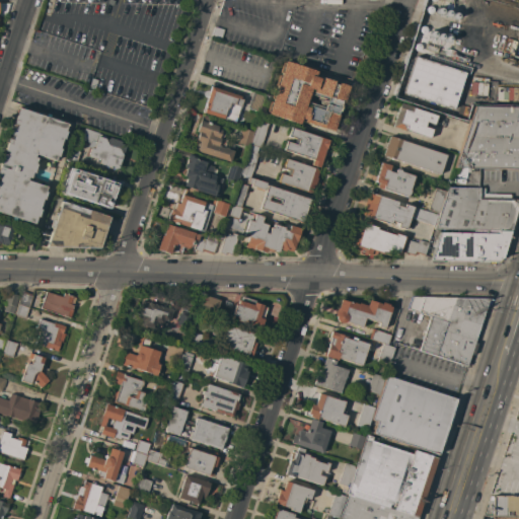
[(9,8),(7,13),(5,14),(0,14),(0,2),(11,2),(9,8)]
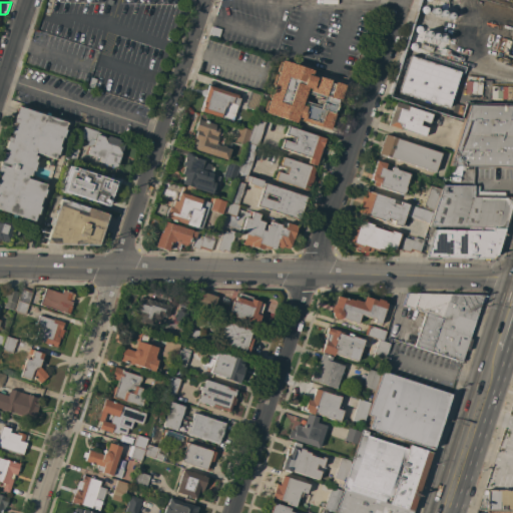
[(457,70),(407,57),(398,92),(448,106),(457,70)]
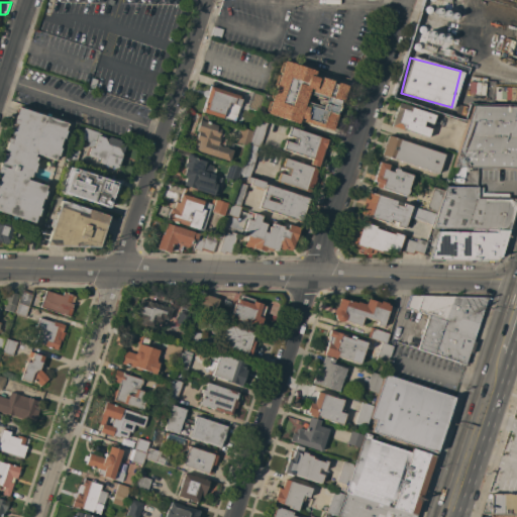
[(299,120),(298,123),(267,113),(268,111),(266,111),(270,101),(272,98),(271,98),(274,88),(275,88),(276,85),(275,85),(278,75),(279,75),(280,72),(279,72),(282,62),(284,63),(284,61),(315,71),(314,76),(317,77),(317,76),(332,81),(331,83),(335,85),(336,82),(347,86),(341,102),(339,101),(339,103),(340,103),(339,106),(340,106),(340,107),(339,108),(339,109),(338,109),(337,112),(336,112),(335,114),(337,114),(334,121),(335,121),(332,130),(330,129),(330,130),(299,120)]
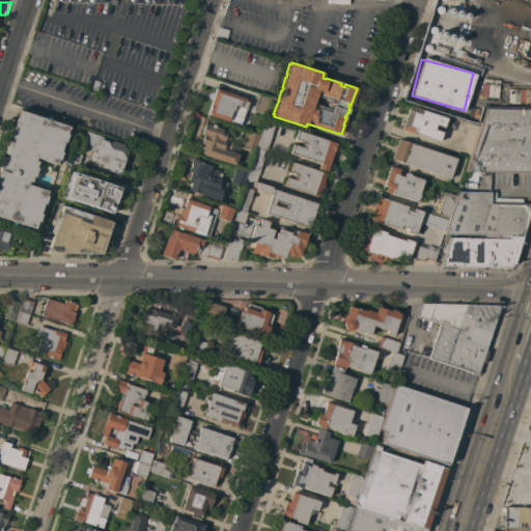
[(104,92),(91,89),(95,77),(108,81),(104,92)]
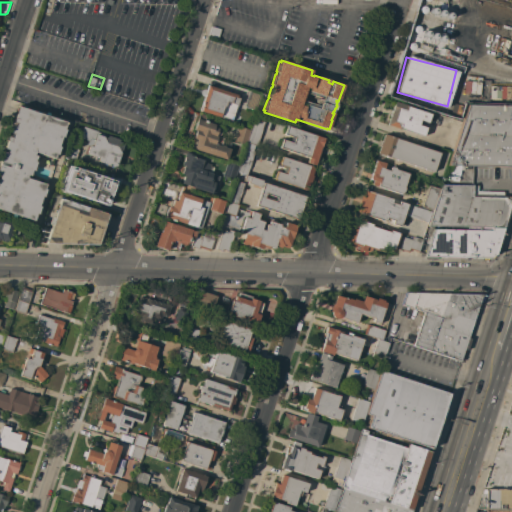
[(237,95),(237,97),(239,98),(237,105),(226,102),(225,107),(223,106),(220,117),(200,111),(202,105),(208,85),(237,95)]
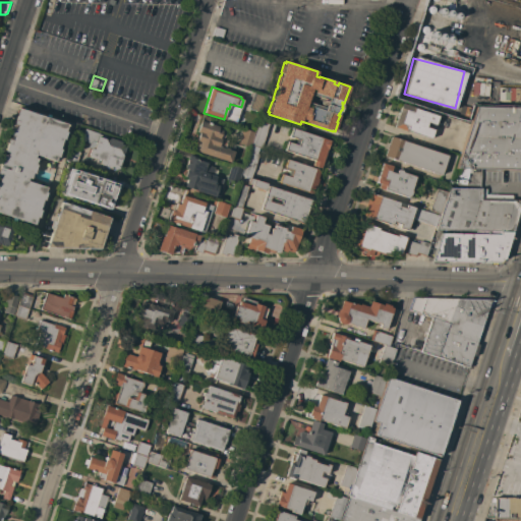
[(486,99),(486,88),(474,87),(474,98),(486,99)]
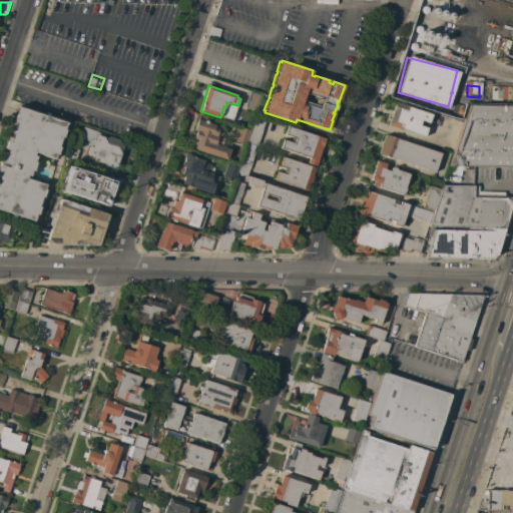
[(262,95),(257,110),(246,107),(250,91),(262,95)]
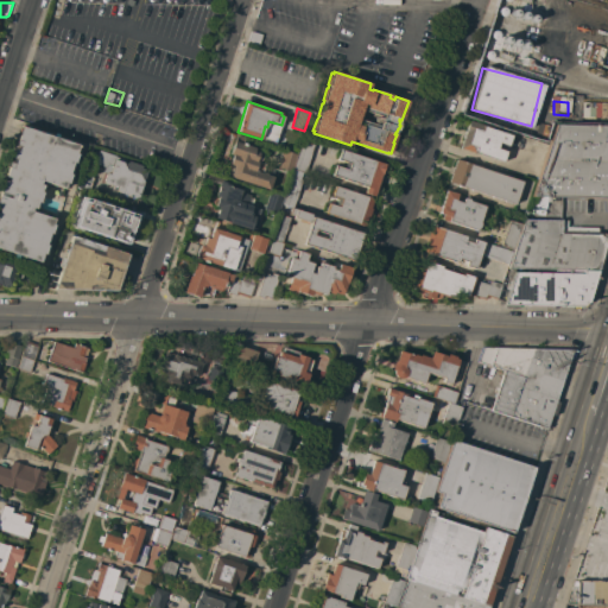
[(512,135),(508,146),(499,143),(498,149),(507,151),(504,162),(475,152),(475,153),(460,147),(469,120),(512,135)]
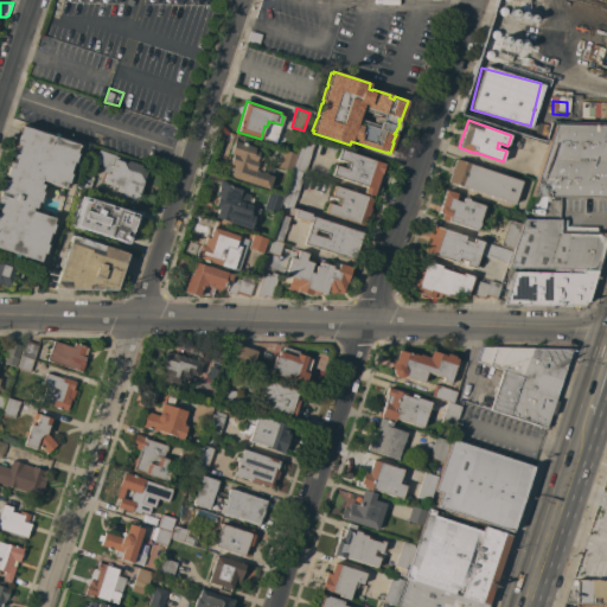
[(606,126),(606,197),(534,196),(556,125),(606,126)]
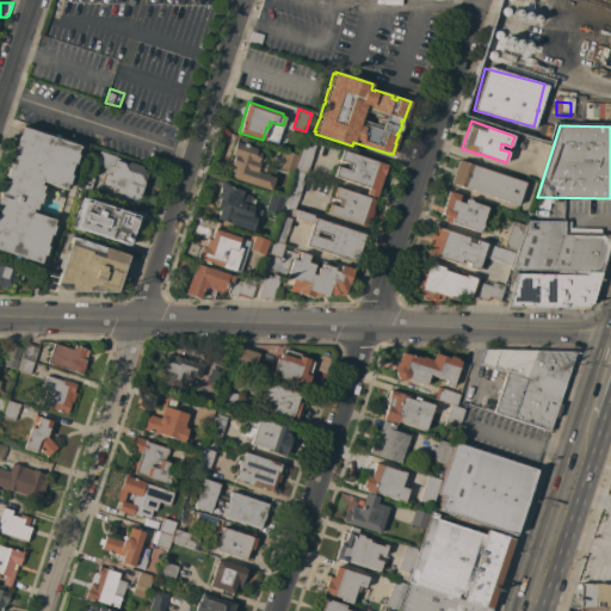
[(31,211),(54,220),(53,226),(55,227),(53,235),(49,234),(45,246),(49,247),(45,255),(43,254),(39,264),(18,255),(17,259),(13,258),(14,254),(0,250),(0,192),(2,186),(1,186),(1,184),(4,177),(5,177),(8,168),(7,168),(11,158),(13,150),(12,150),(14,143),(16,143),(17,141),(22,127),(53,137),(54,134),(59,135),(57,139),(79,146),(76,154),(78,154),(78,155),(79,155),(75,164),(73,162),(69,174),(72,176),(69,184),(66,183),(65,189),(41,181),(39,185),(43,186),(41,192),(44,193),(41,204),(37,203),(36,210),(32,209),(31,211)]
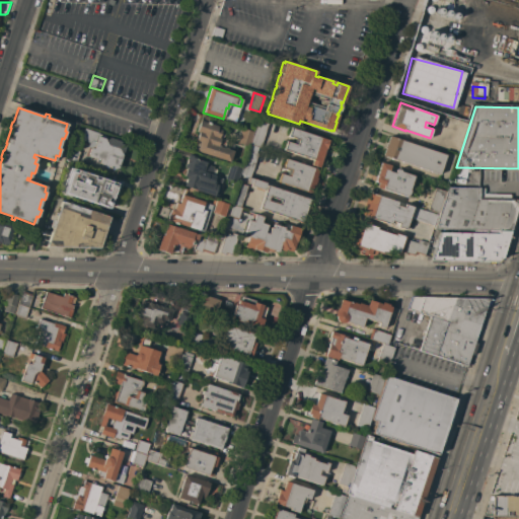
[(229,161),(193,149),(199,132),(197,131),(202,115),(209,118),(207,123),(218,126),(217,128),(225,131),(222,139),(226,140),(224,148),(233,151),(229,161)]
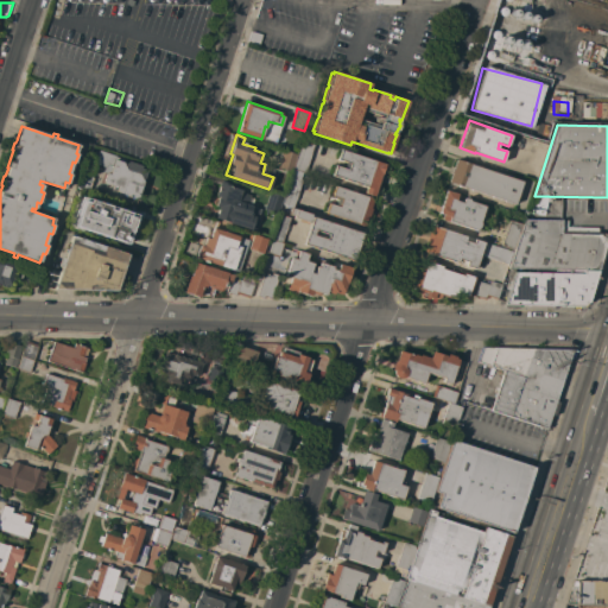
[(297,156),(298,156),(303,140),(314,145),(305,172),(303,172),(293,169),(297,156)]
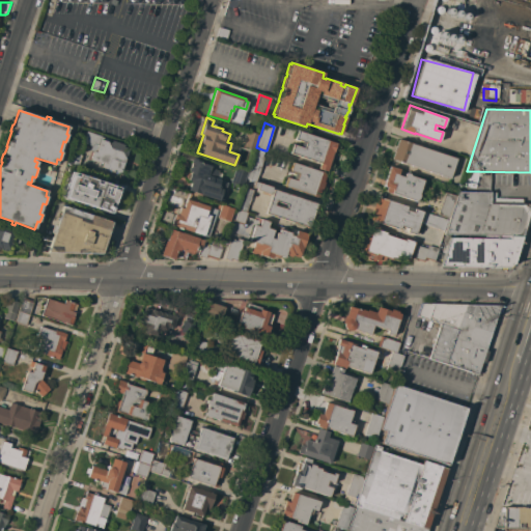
[(327,171),(318,168),(320,163),(290,152),(292,144),(301,146),(302,141),(295,139),(298,130),(337,143),(334,152),(333,152),(327,171)]
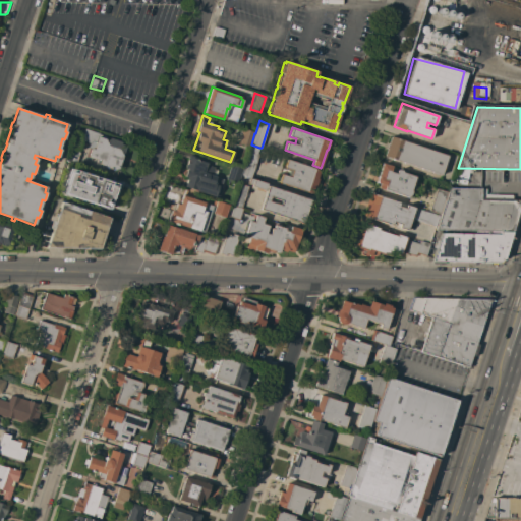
[(89,148),(90,143),(81,140),(85,129),(100,133),(99,134),(106,137),(105,138),(110,140),(110,138),(127,143),(118,170),(100,164),(101,160),(89,156),(92,149),(89,148)]
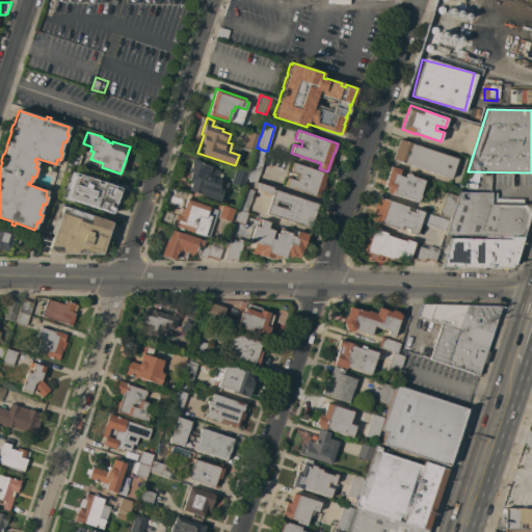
[(254,155),(253,155),(255,150),(243,145),(248,132),(260,136),(257,148),(254,155)]
